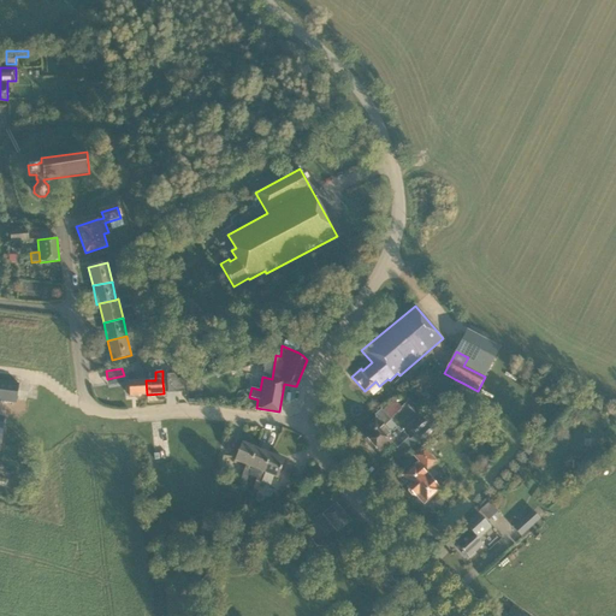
[(147,395),(146,380),(136,381),(136,373),(129,373),(129,381),(130,396),(147,395)]
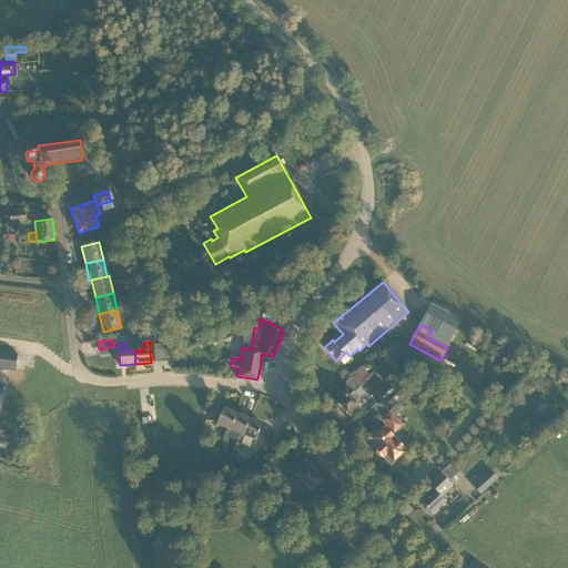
[(419,350),(418,353),(424,356),(423,357),(425,359),(428,354),(419,350)]
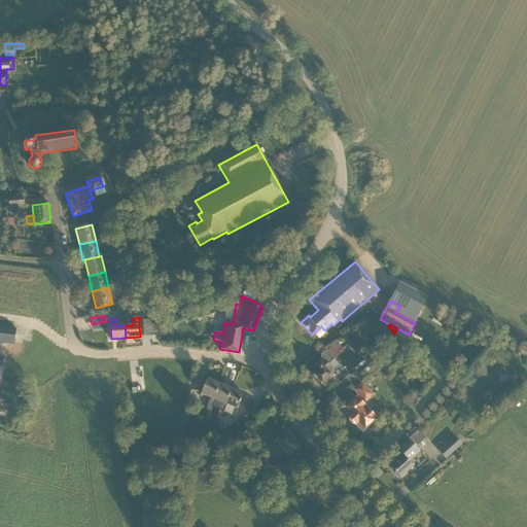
[(14,342),(15,329),(16,328),(0,325),(0,343),(13,345),(14,342)]
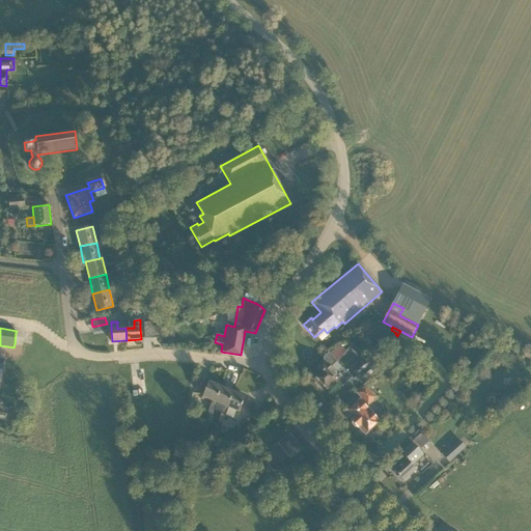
[(341,369),(333,378),(333,376),(336,373),(331,368),(337,362),(329,353),(324,358),(324,361),(313,370),(316,374),(314,376),(327,390),(337,381),(341,386),(352,376),(346,371),(345,373),(341,369)]
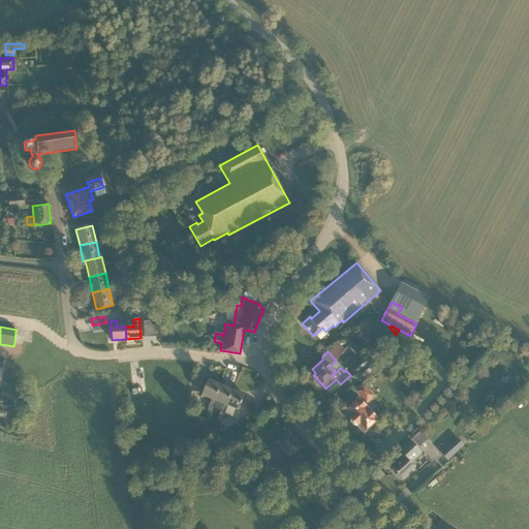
[(383,362),(391,369),(401,359),(393,351),(383,362)]
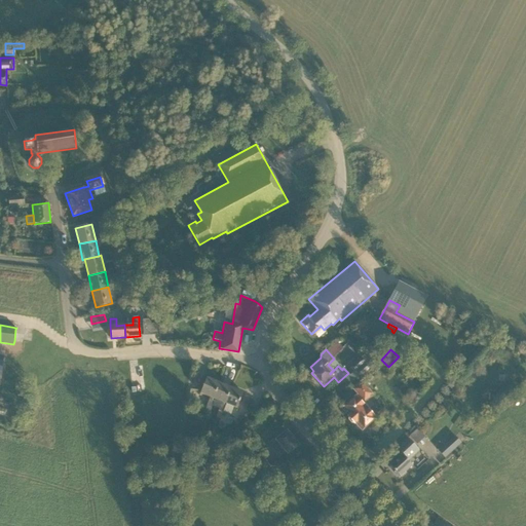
[(351,366),(362,377),(372,368),(362,357),(351,366)]
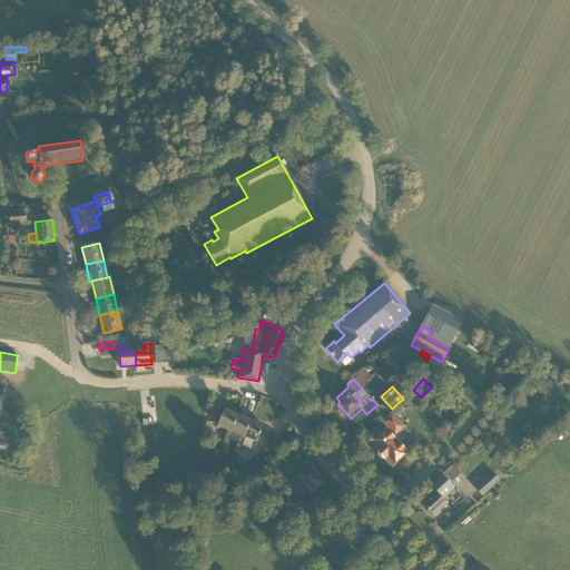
[(231,432),(237,415),(224,410),(217,426),(228,431),(224,440),(228,442),(233,432),(231,432)]
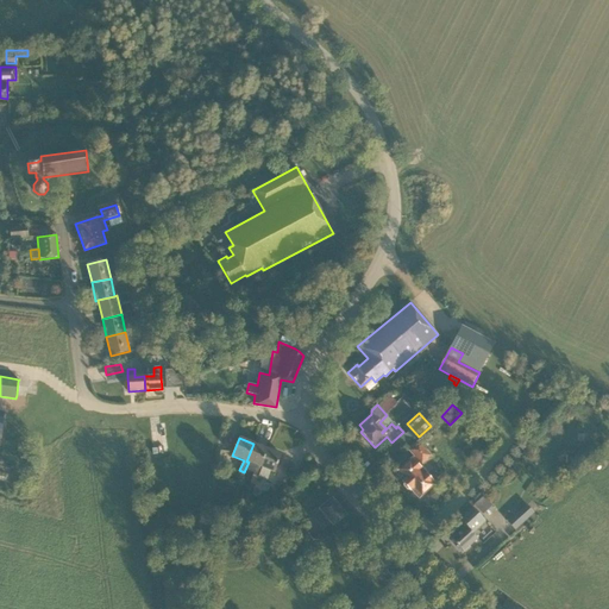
[(421,468),(420,469),(419,466),(431,456),(419,443),(409,451),(414,457),(396,473),(403,482),(402,483),(403,483),(403,485),(407,490),(409,490),(410,491),(412,490),(419,498),(435,484),(426,475),(427,473),(421,468)]
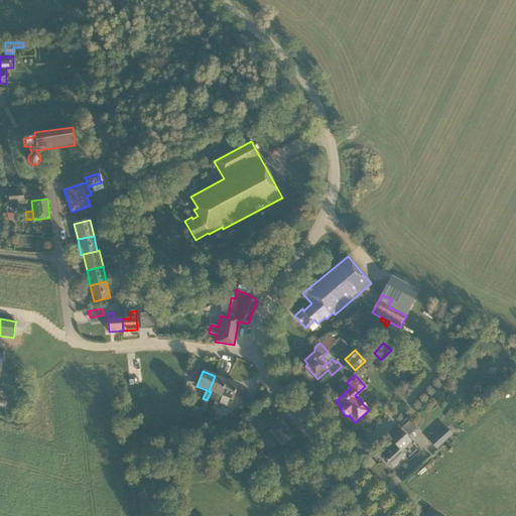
[(221,395),(227,380),(215,376),(209,391),(211,391),(218,394),(215,402),(219,404),(222,396),(221,395)]
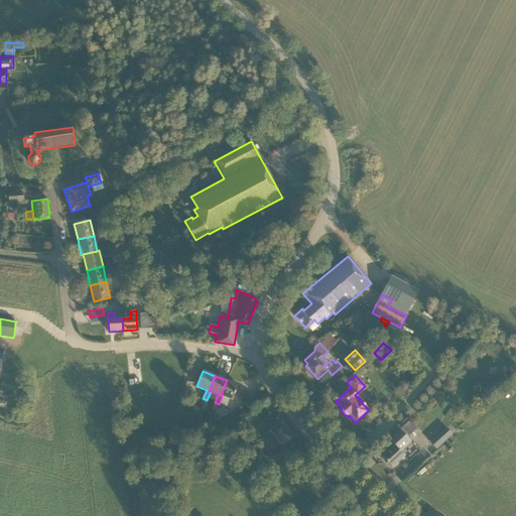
[(233,400),(238,385),(227,380),(221,395),(222,396),(229,399),(226,407),(230,409),(234,400),(233,400)]
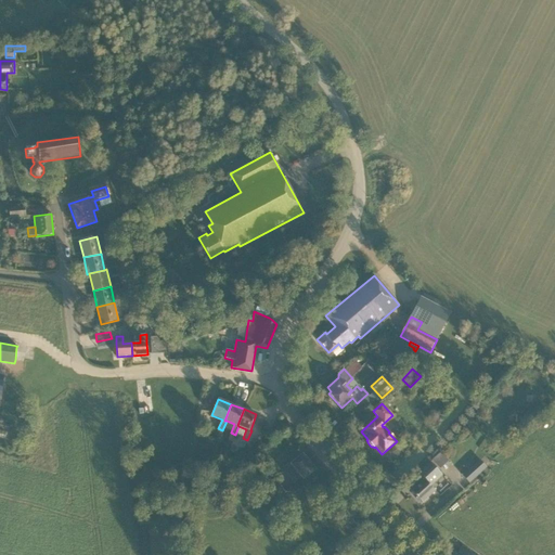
[(162,420),(181,418),(181,414),(194,413),(194,410),(162,411),(162,420)]
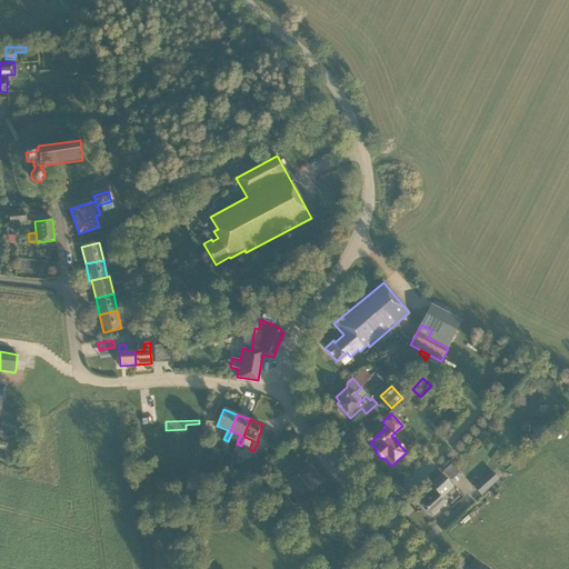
[(275,431),(266,428),(261,440),(270,443),(275,431)]
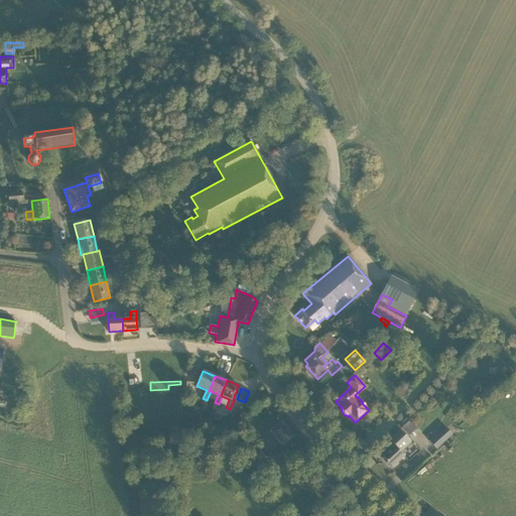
[(401,427),(409,435),(417,427),(410,421),(412,419),(408,415),(400,422),(403,425),(401,427)]
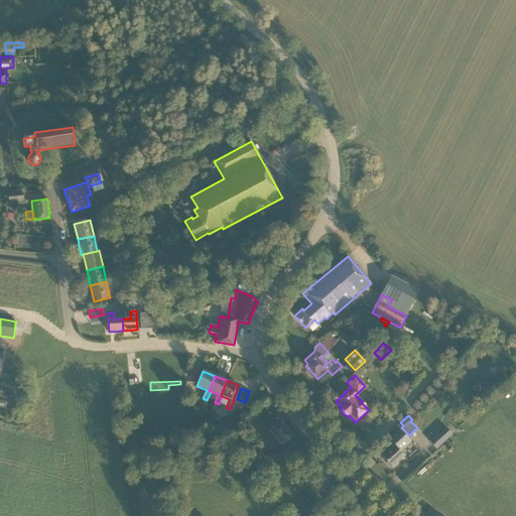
[(293,436),(281,422),(270,431),(273,434),(266,439),(274,448),(280,443),(282,445),(293,436)]
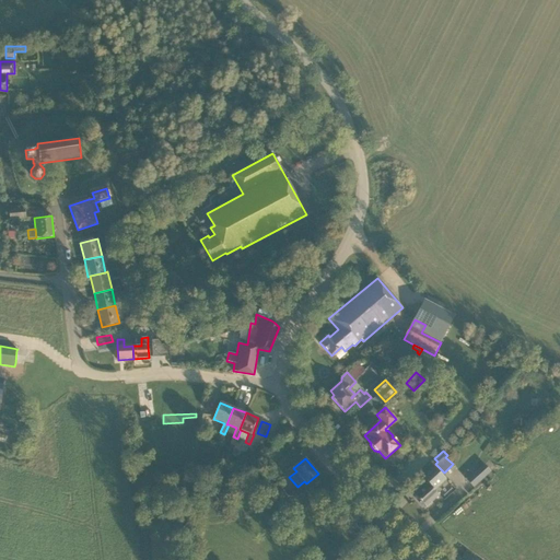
[(483,478),(491,471),(485,464),(467,480),(474,488),(483,478)]
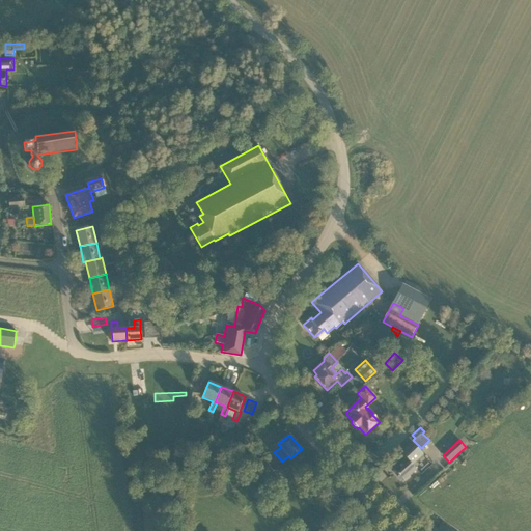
[(423,454),(412,442),(400,452),(407,458),(393,470),(399,476),(398,477),(401,480),(402,479),(403,481),(416,469),(412,465),(415,463),(423,454)]
